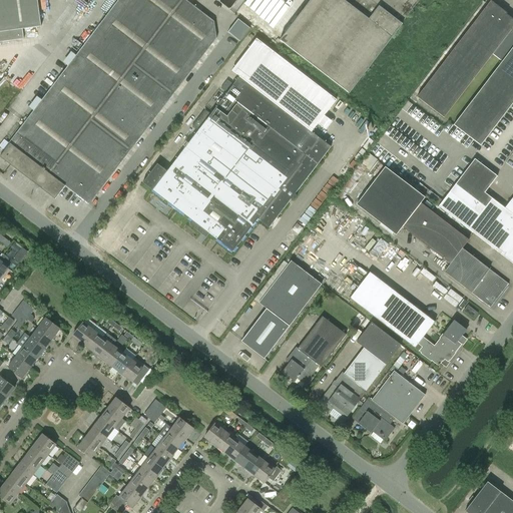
[(0,0),(0,44),(23,41),(21,31),(40,29),(36,0),(0,0)]
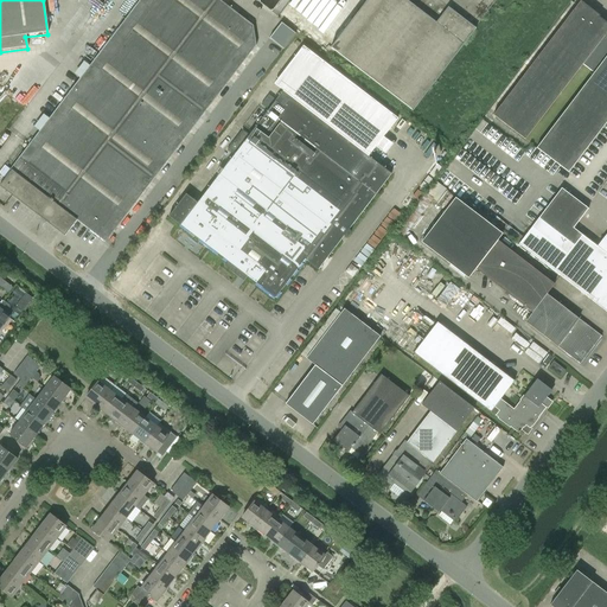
[(139,0),(11,170),(12,171),(0,186),(65,236),(77,221),(106,242),(107,241),(106,241),(256,45),(253,25),(219,0),(139,0)]
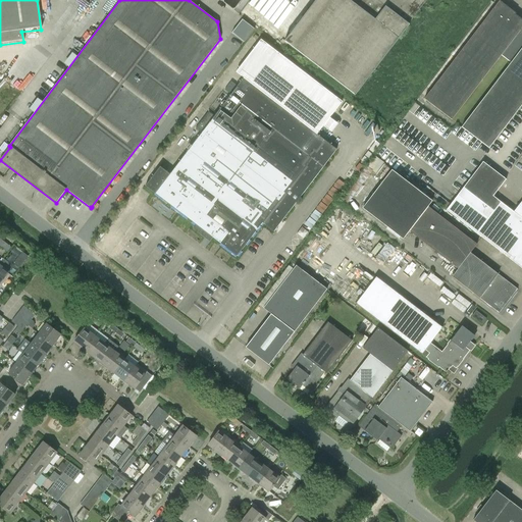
[(220,0),(236,11),(243,0),(220,0)]
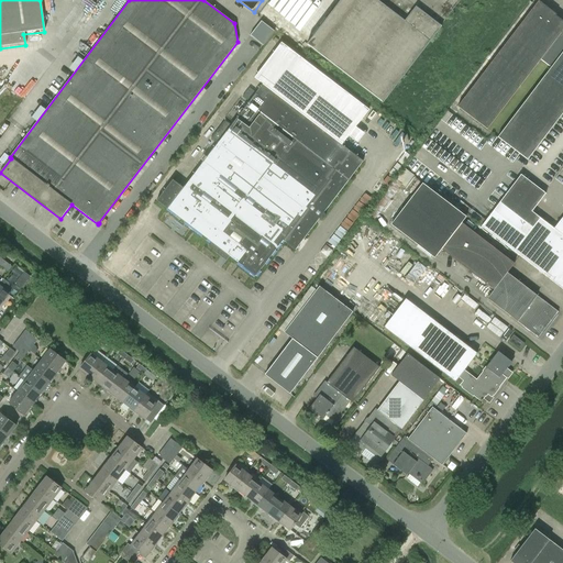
[(460,0),(340,0),(307,44),(383,102),(460,0)]
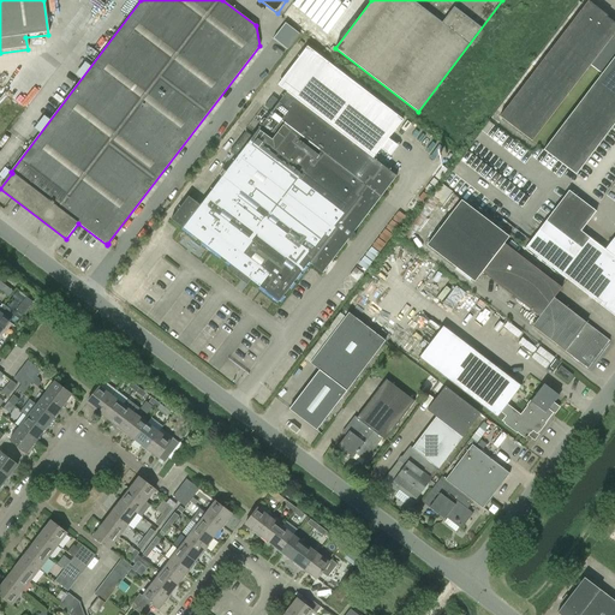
[(614,34),(614,31),(614,23),(586,3),(500,117),(532,141),(589,66),(614,34)]
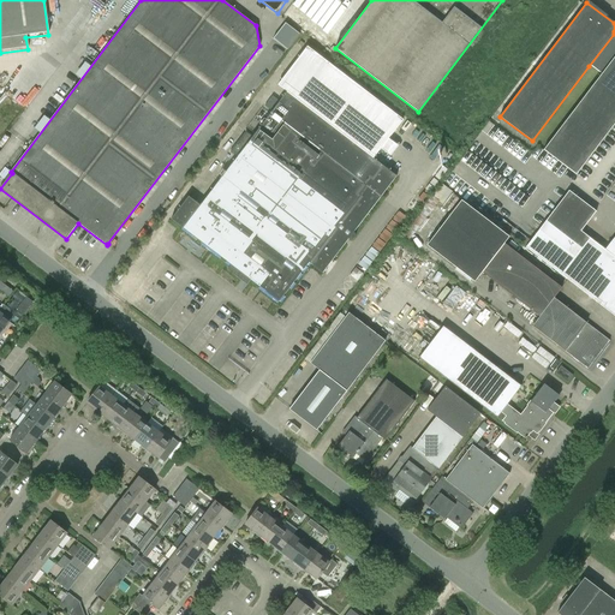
[(299,35),(285,23),(273,39),(287,49),(299,35)]
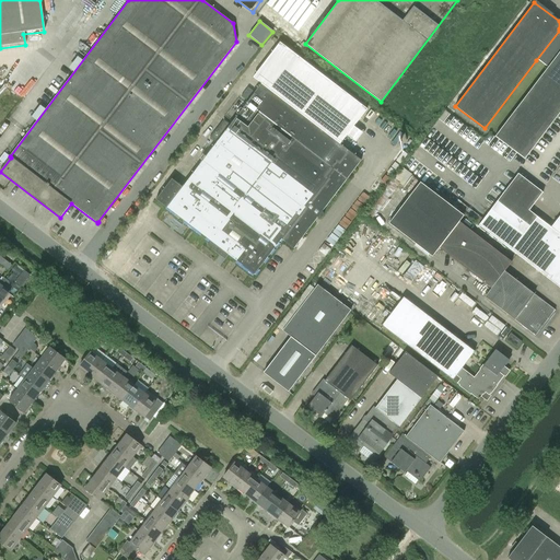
[(559,50),(559,32),(559,31),(536,60),(547,68),(559,50)]
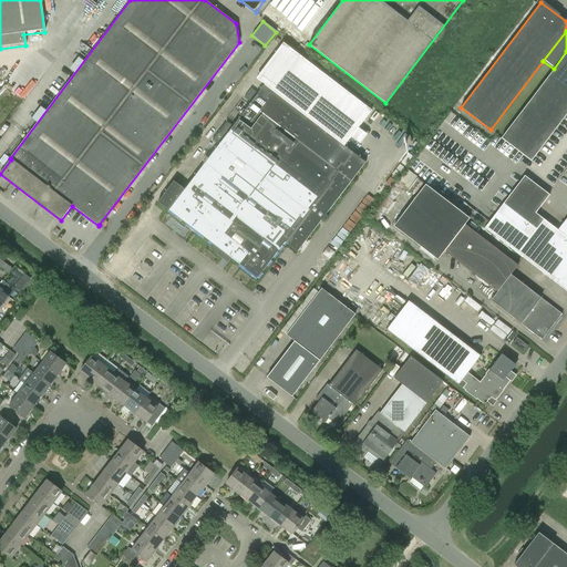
[(566,51),(554,69),(501,138),(531,161),(566,113),(566,51)]
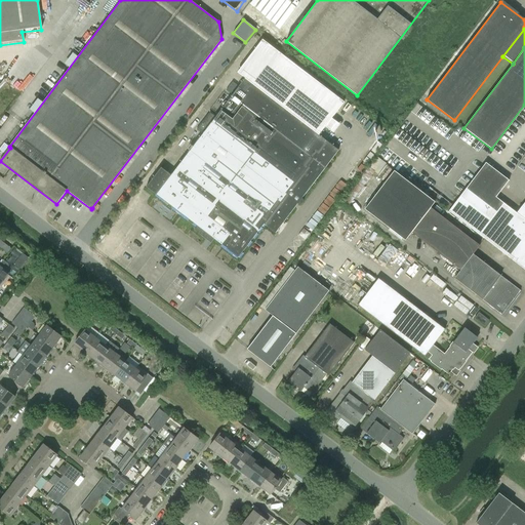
[(171,175),(161,167),(147,187),(157,195),(238,257),(264,224),(276,233),(338,151),(245,79),(215,117),(210,113),(197,129),(203,134),(171,175)]
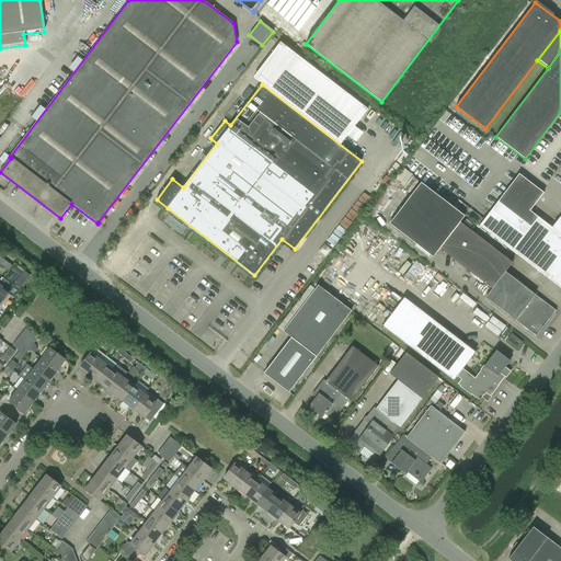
[(479,226),(560,288),(560,215),(552,228),(530,210),(544,193),(519,174),(479,226)]
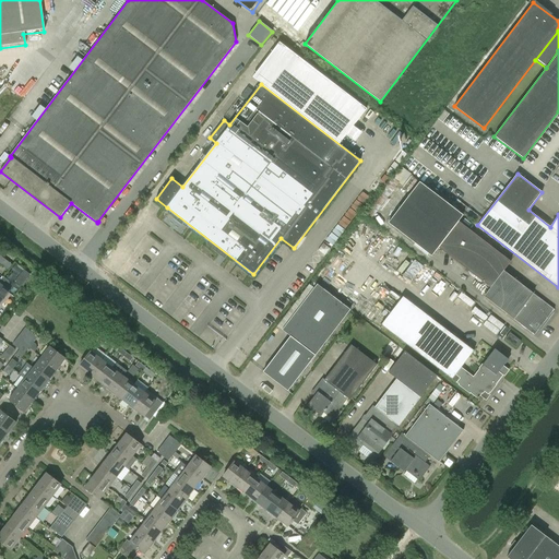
[(431,256),(438,248),(459,221),(463,215),(419,182),(388,223),(431,256)]
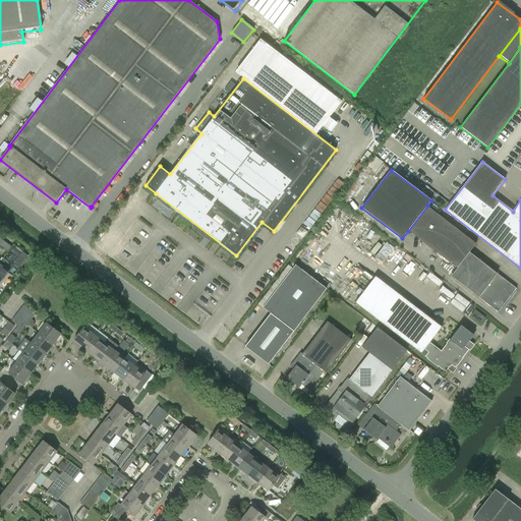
[(408,231),(457,269),(459,270),(471,253),(469,252),(476,243),(427,206),(408,231)]
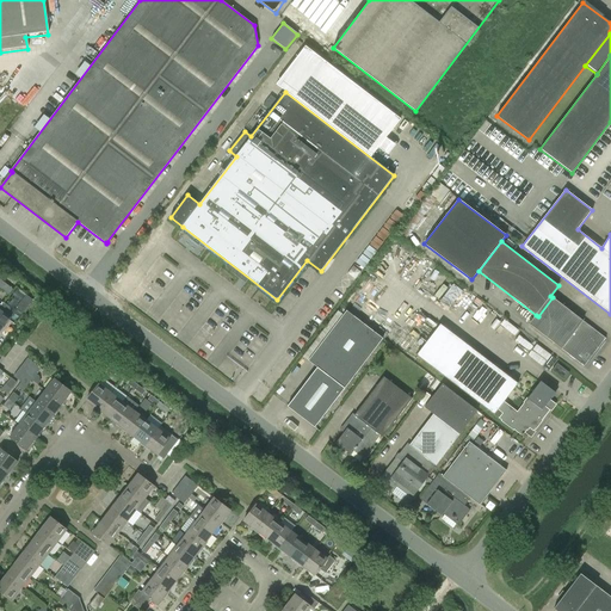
[(23,313),(34,300),(26,295),(17,308),(23,313)]
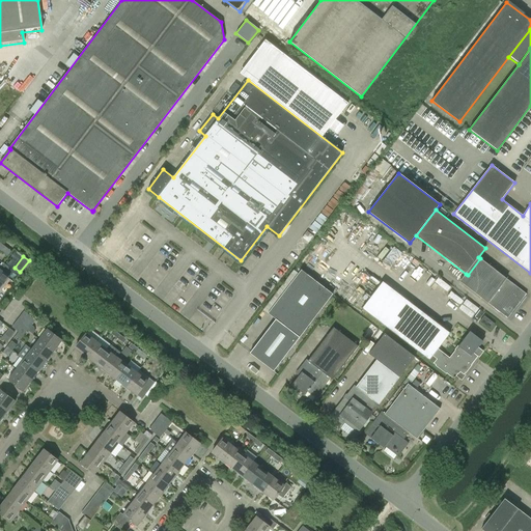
[(480,258),(468,275),(466,274),(459,281),(507,318),(526,294),(480,258)]
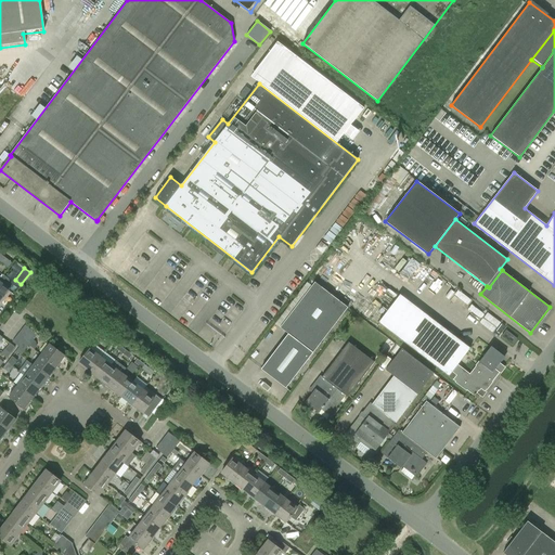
[(0,301),(10,289),(5,286),(10,281),(9,279),(3,274),(0,279),(0,301)]
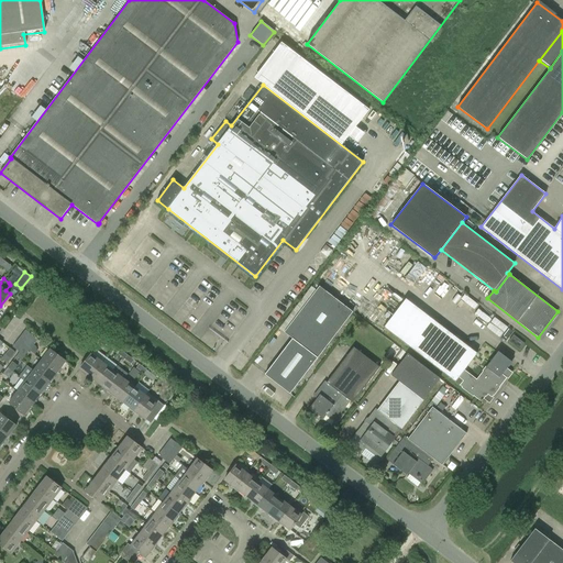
[(290,394),(318,357),(353,312),(319,286),(317,290),(311,286),(279,329),(293,339),(265,375),(290,394)]
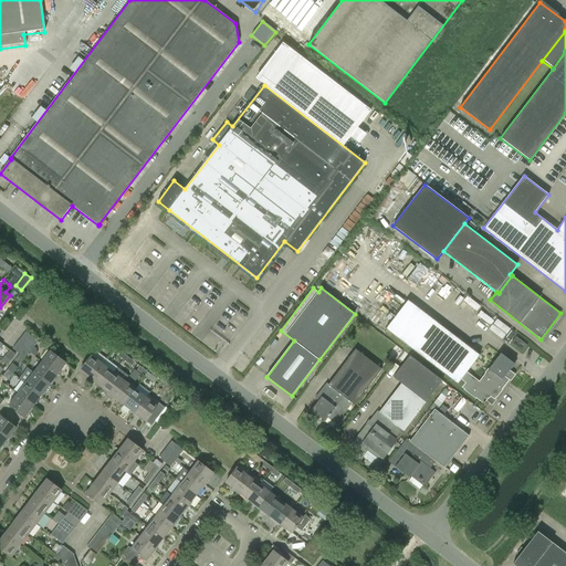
[(462,387),(483,405),(486,401),(491,405),(495,400),(494,399),(513,375),(509,371),(514,364),(501,353),(479,381),(467,373),(480,356),(408,301),(386,328),(458,384),(462,378),(467,381),(462,387)]
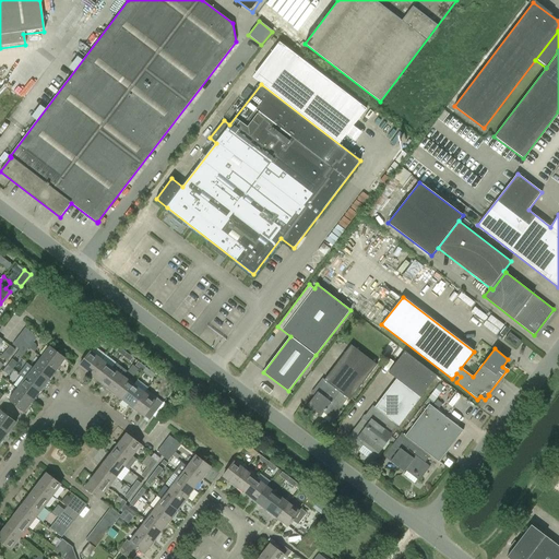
[(21,333),(33,343),(37,337),(25,328),(21,333)]
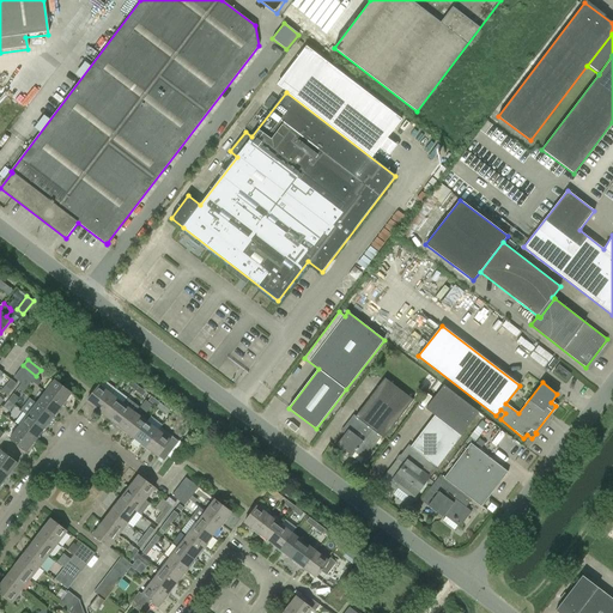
[(36,376),(23,365),(18,371),(31,382),(36,376)]
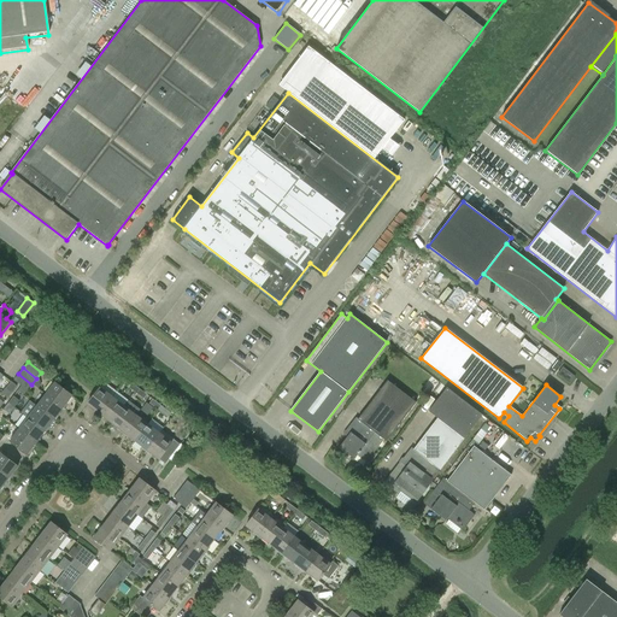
[(569,383),(575,376),(563,368),(557,374),(569,383)]
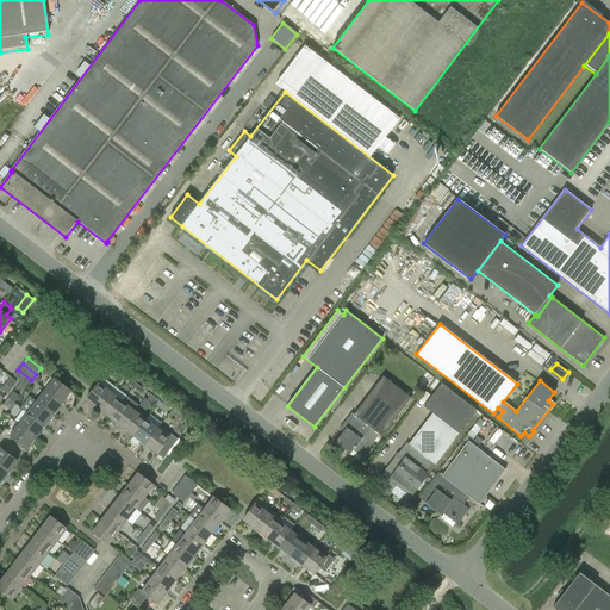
[(113,365),(110,369),(118,377),(122,372),(113,365)]
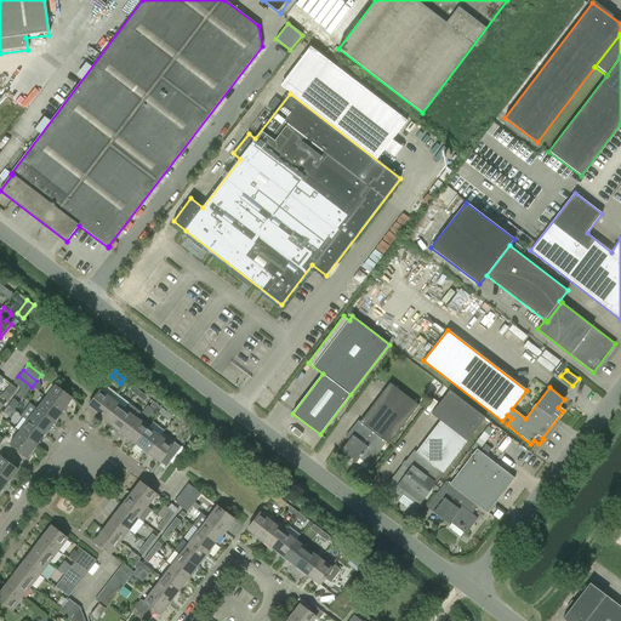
[(23,398),(32,387),(18,376),(13,382),(22,388),(18,393),(23,398)]
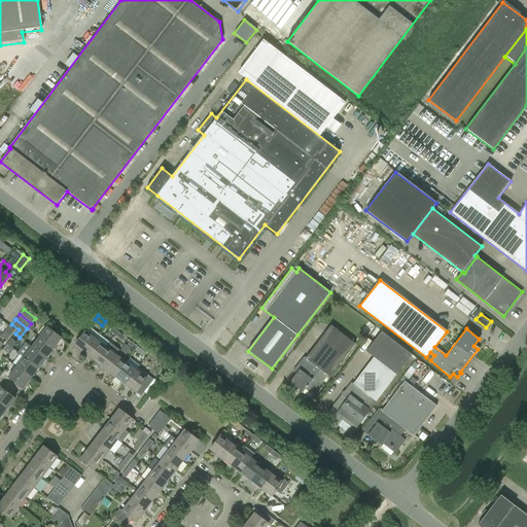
[(9,325),(5,330),(1,336),(6,340),(14,329),(9,325)]
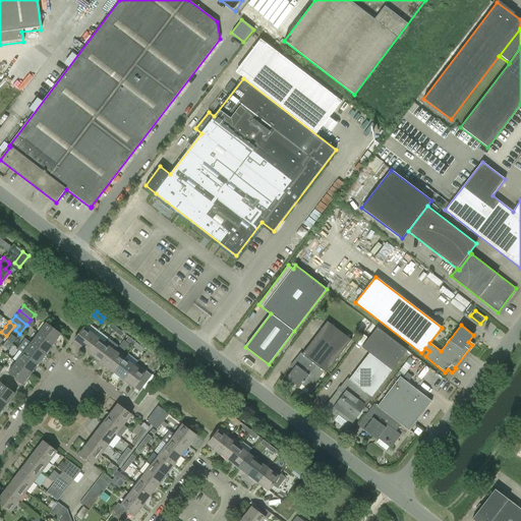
[(109,322),(106,325),(114,331),(117,328),(109,322)]
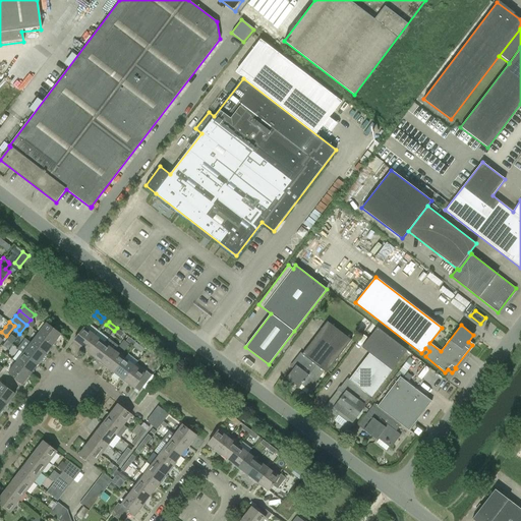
[(326,373),(351,340),(327,322),(302,354),(300,352),(293,363),(296,365),(286,378),(299,388),(301,385),(309,390),(324,371),(326,373)]
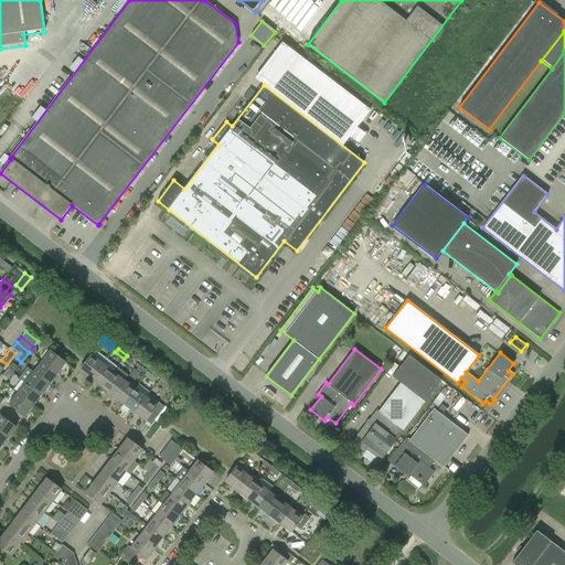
[(42,361),(57,373),(66,362),(51,350),(42,361)]
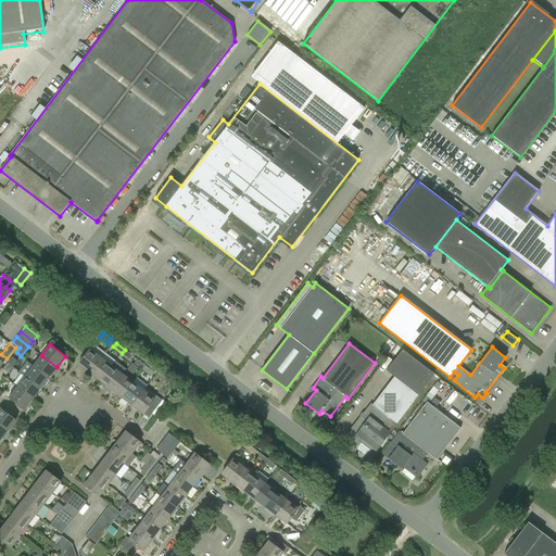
[(379,442),(388,431),(395,422),(396,424),(434,374),(403,350),(402,350),(399,346),(394,352),(399,355),(387,370),(394,377),(373,405),(370,404),(364,413),(363,412),(359,416),(361,417),(346,436),(359,444),(361,442),(375,453),(381,444),(379,442)]
